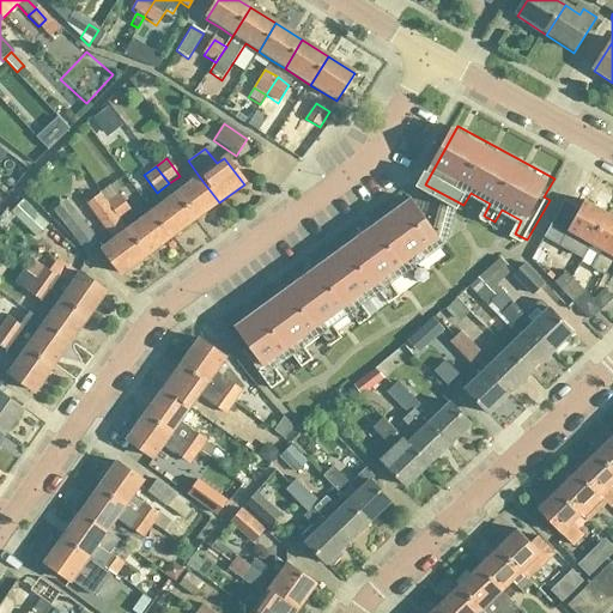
[(199,176),(176,194),(175,194),(194,222),(219,202),(199,176)]
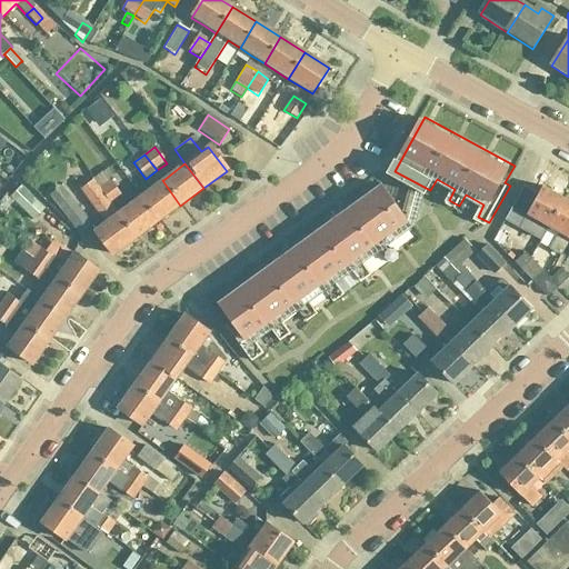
[(157,170),(146,179),(152,188),(139,198),(158,222),(180,206),(162,180),(163,180),(157,170)]
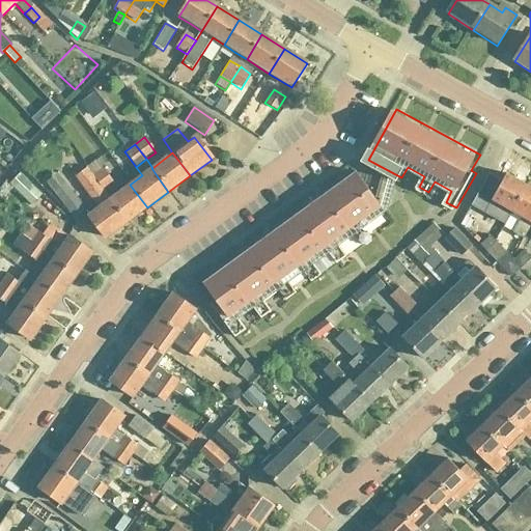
[(86,168),(103,192),(113,184),(103,169),(96,161),(86,168)]
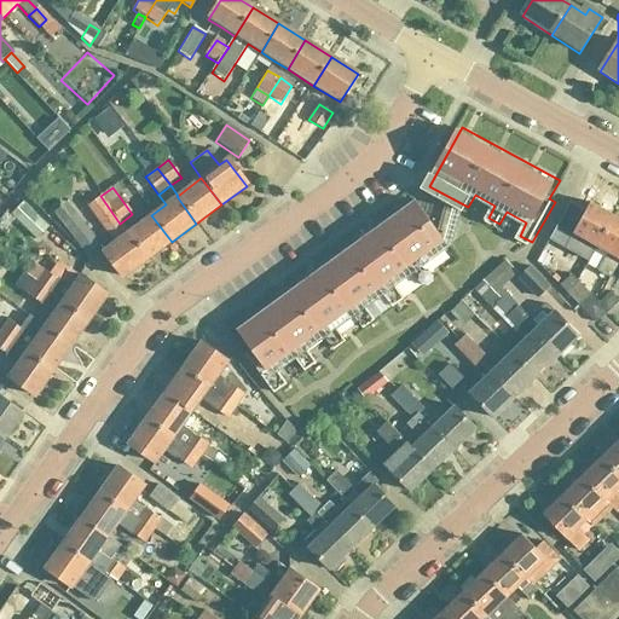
[(127,233),(120,224),(100,196),(87,206),(114,243),(102,253),(122,279),(146,261),(126,235),(127,233)]
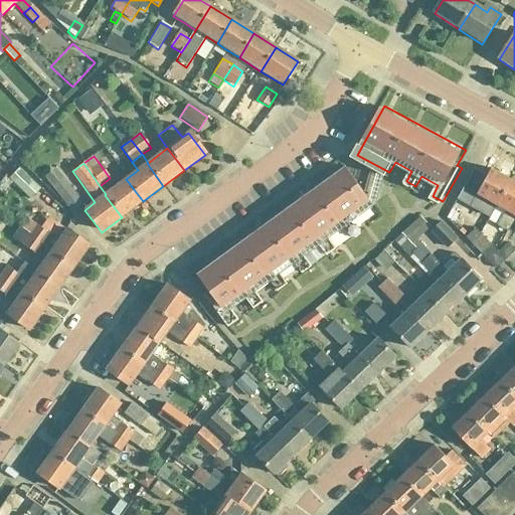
[(320,185),(355,234),(360,230),(352,220),(372,206),(344,168),(320,185)]
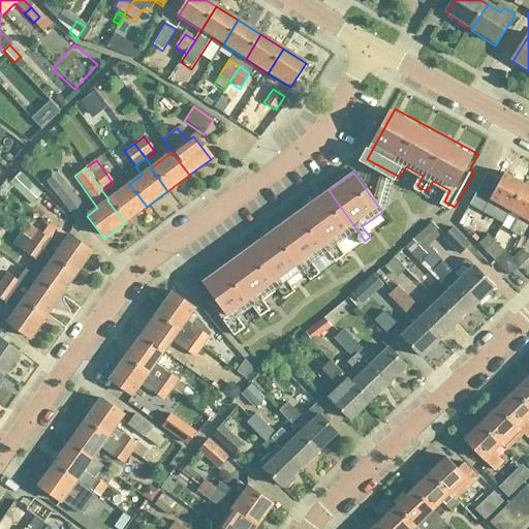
[(41,194),(19,174),(8,184),(31,205),(41,194)]
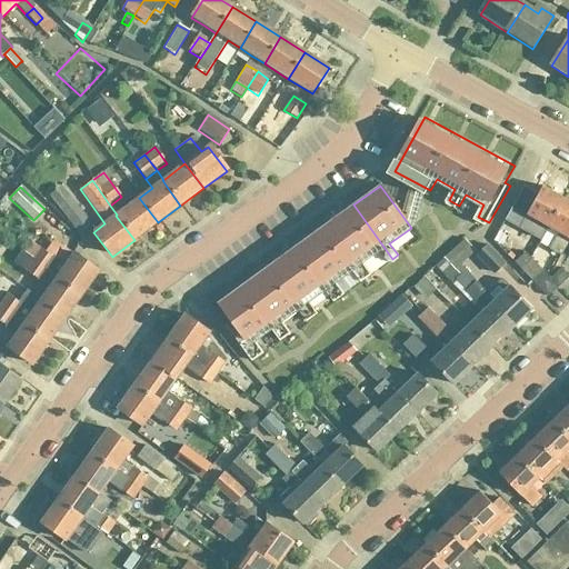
[(49,196),(57,207),(79,236),(92,226),(61,187),(49,196)]
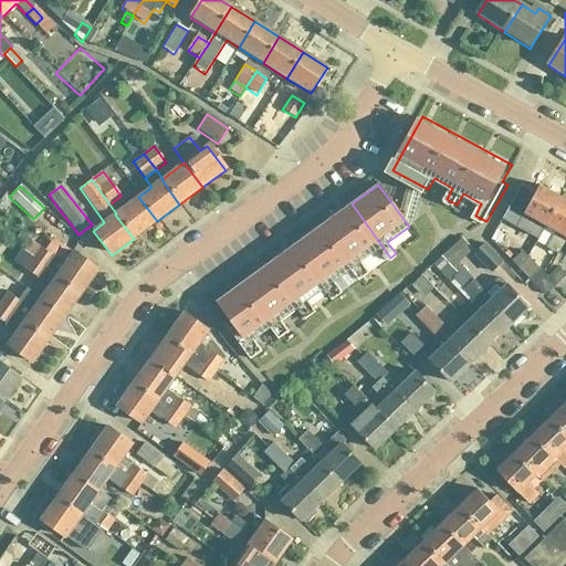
[(531,229),(535,220),(545,226),(559,199),(537,187),(519,221),(531,229)]
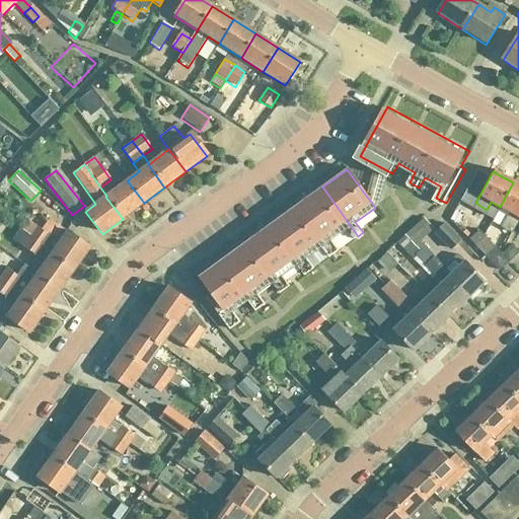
[(144,203),(127,180),(106,196),(105,197),(123,219),(144,203)]
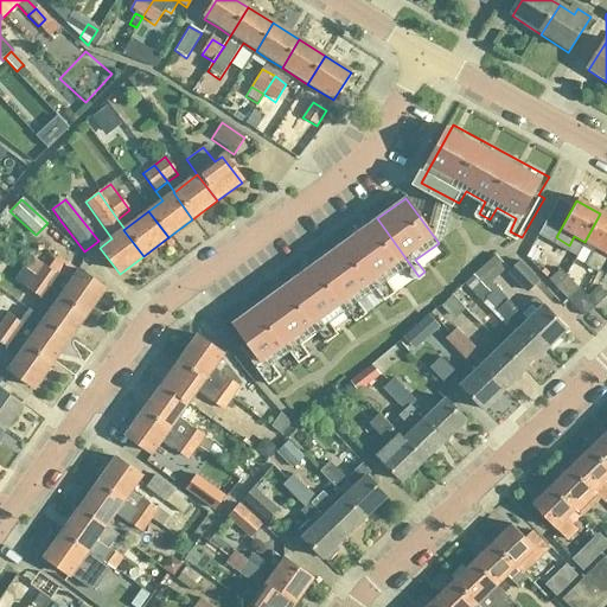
[(585,267),(598,274),(606,256),(606,217),(600,213),(585,242),(595,248),(585,267)]
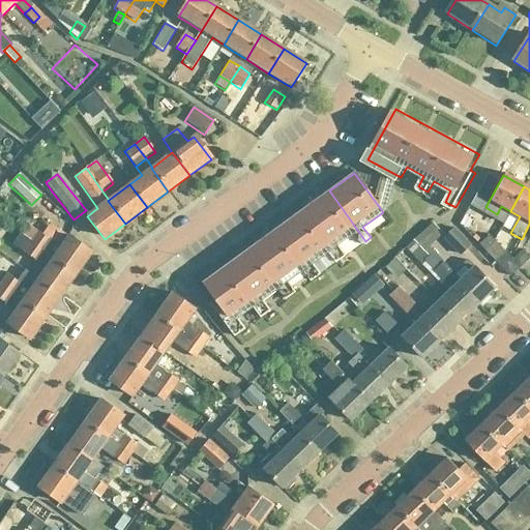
[(360,244),(365,241),(329,190),(303,209),(341,260),(346,256),(337,244),(352,234),(360,244)]
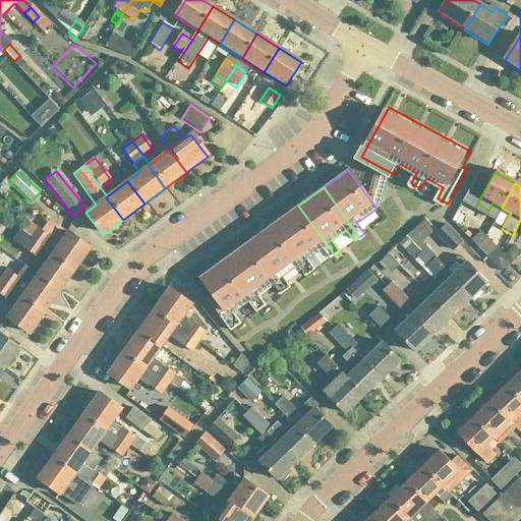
[(330,259),(335,255),(298,206),(274,223),(309,273),(314,270),(307,258),(322,248),(330,259)]
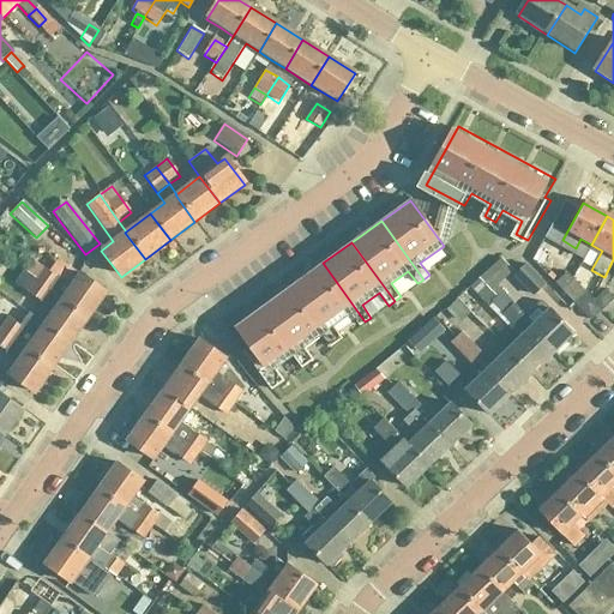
[(481,278),(492,290),(511,272),(500,260),(481,278)]
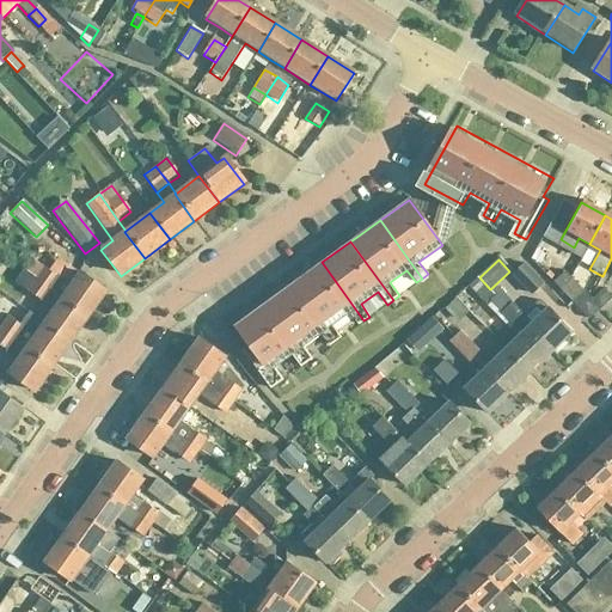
[(359,325),(363,320),(322,262),(293,283),(335,342),(341,337),(332,325),(349,313),(359,325)]
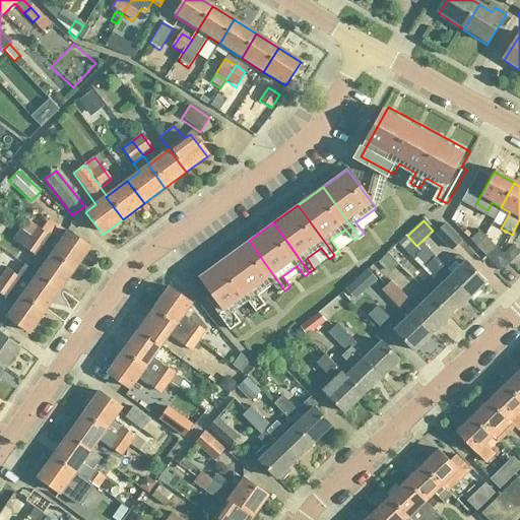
[(88,249),(66,233),(59,243),(51,237),(51,238),(36,228),(28,237),(43,248),(51,254),(73,270),(88,249)]
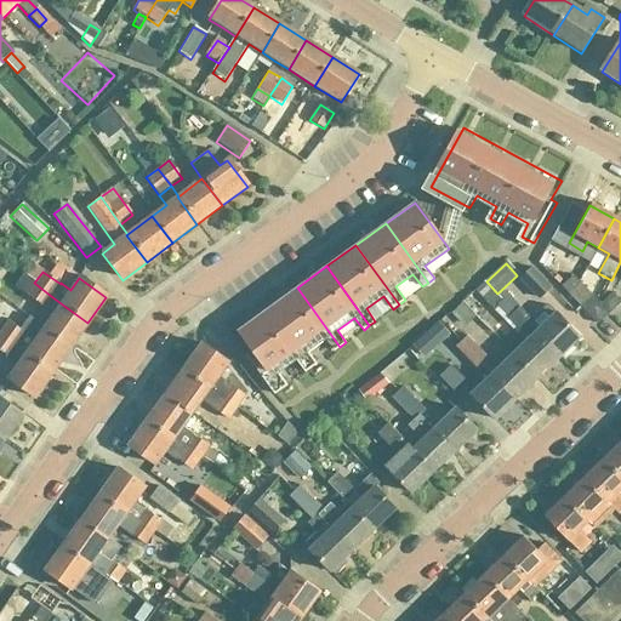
[(550,289),(533,272),(520,283),(537,300),(550,289)]
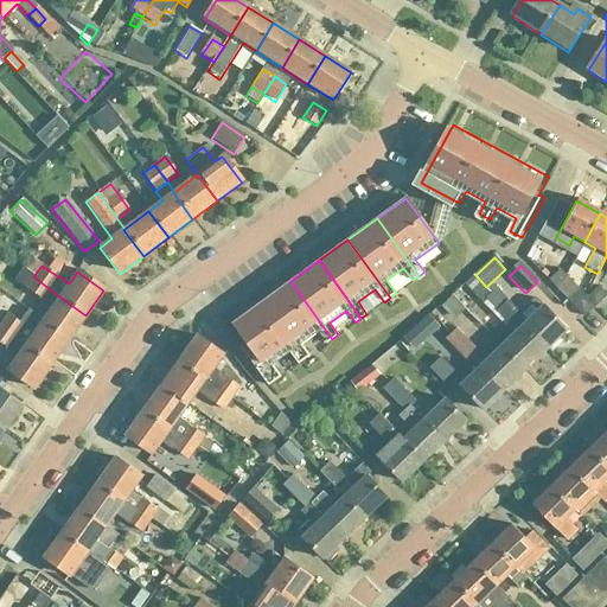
[(556,289),(568,278),(560,270),(548,281),(556,289)]
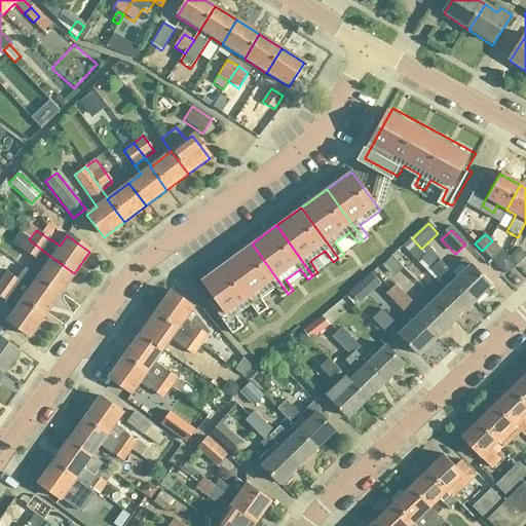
[(45,266),(37,277),(60,294),(74,273),(51,257),(43,251),(29,239),(22,250),(45,266)]
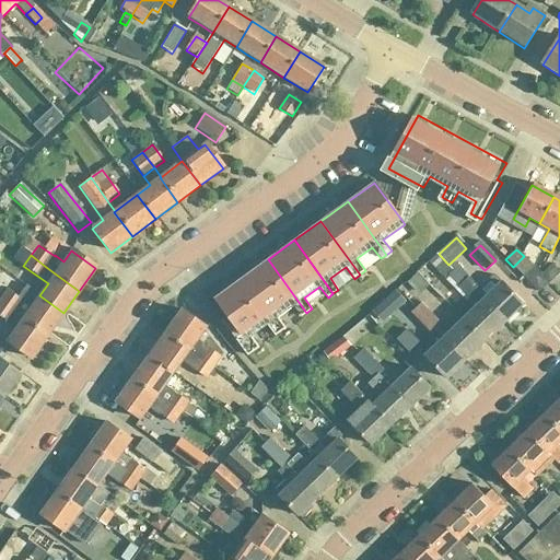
[(524,256),(513,267),(522,277),(533,266),(524,256)]
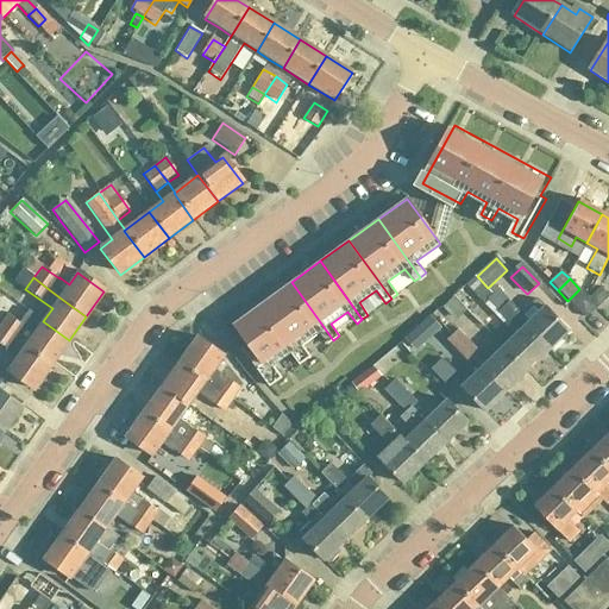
[(327,345),(333,340),(292,282),(262,302),(305,362),(311,357),(301,345),(319,332),(327,345)]
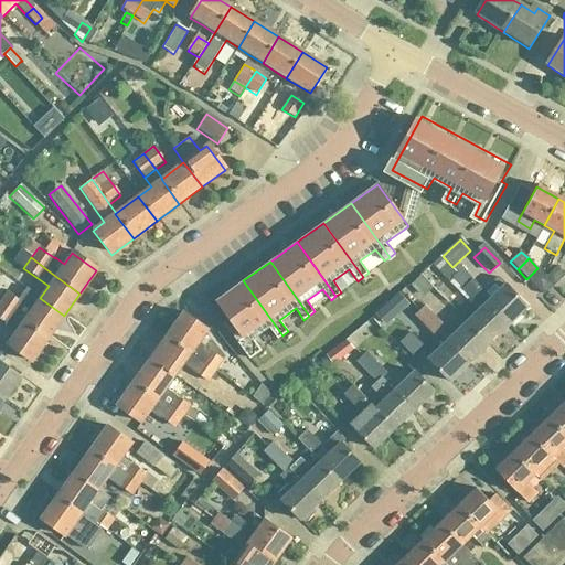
[(564,275),(557,267),(546,277),(537,268),(526,279),(543,296),(564,275)]
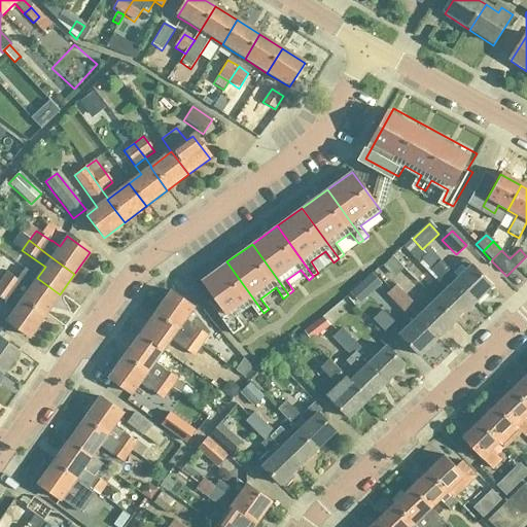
[(431,251),(425,256),(422,260),(431,271),(442,261),(431,251)]
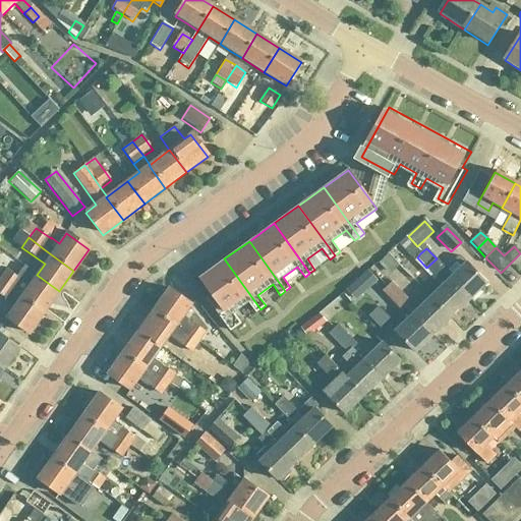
[(387,255),(384,257),(378,264),(388,275),(398,266),(387,255)]
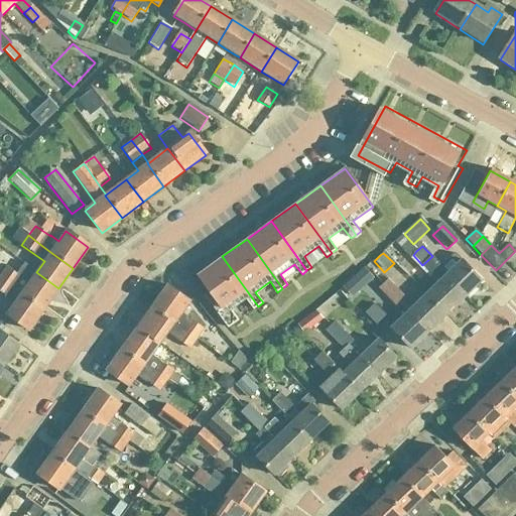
[(253,309),(258,306),(222,256),(198,274),(212,293),(207,296),(229,328),(239,319),(231,309),(245,299),(253,309)]
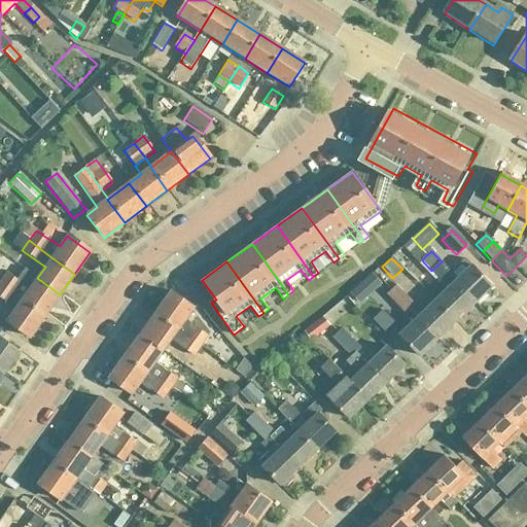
[(451,272),(442,261),(431,271),(442,281),(448,276),(451,272)]
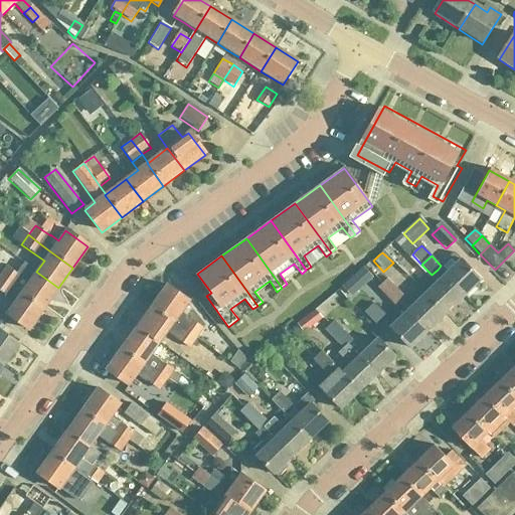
[(438,270),(464,297),(480,281),(457,256),(450,258),(438,270)]
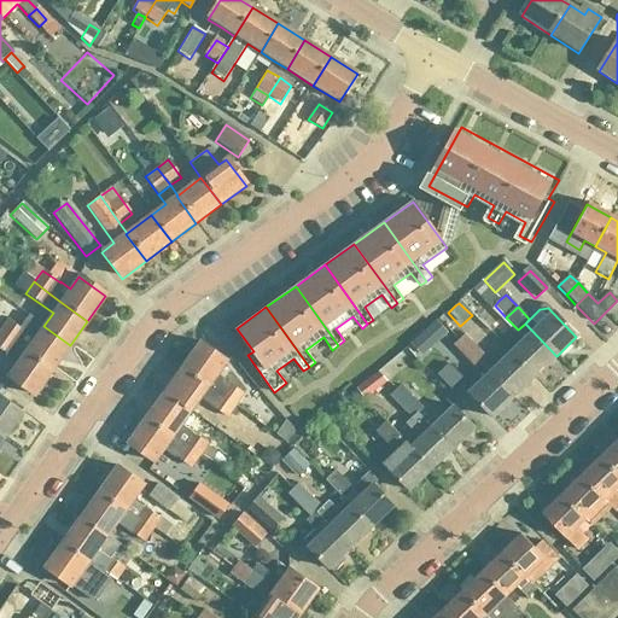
[(0,331),(0,332),(25,351),(52,371),(70,345),(44,326),(29,315),(19,328),(7,320),(0,331)]
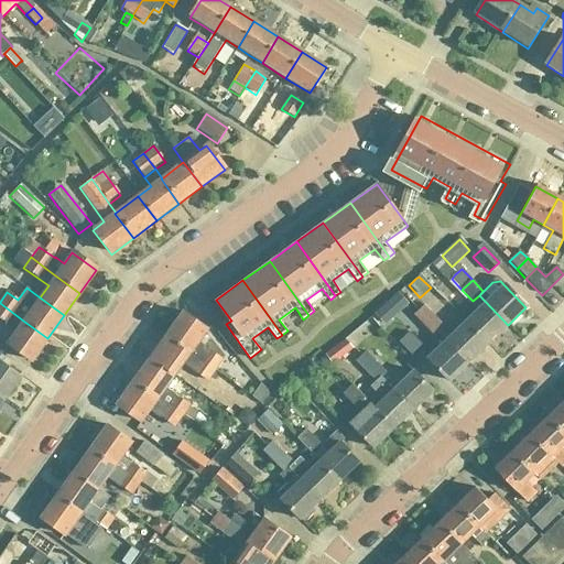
[(466,321),(488,344),(508,325),(486,302),(466,321)]
